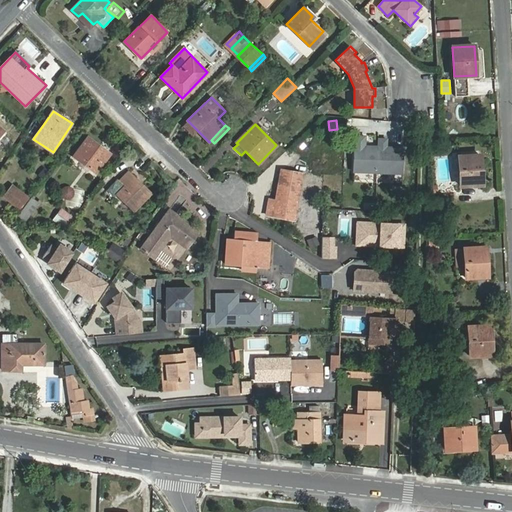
[(366,146),(366,136),(356,136),(354,171),(378,172),(379,146),(366,146)]
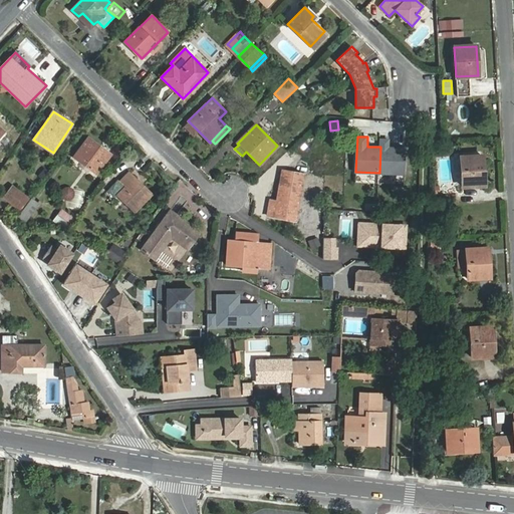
[(96,175),(111,154),(88,138),(73,158),(96,175)]
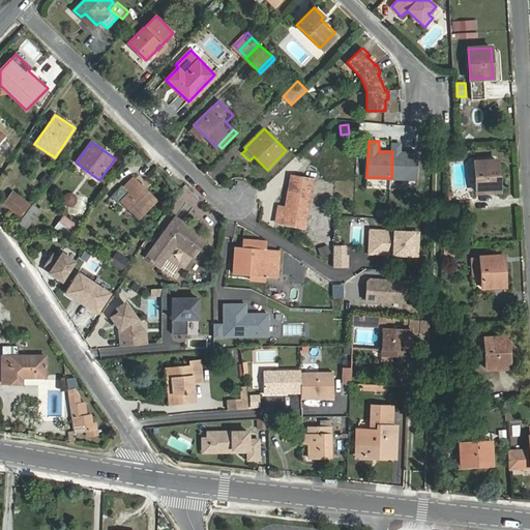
[(401,152),(401,144),(392,144),(392,151),(391,178),(416,179),(418,152),(401,152)]
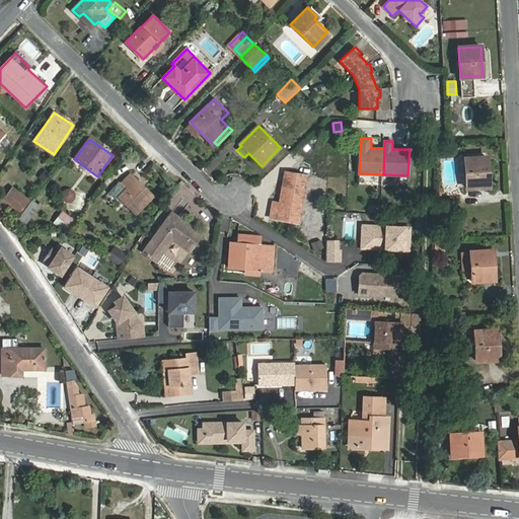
[(301,149),(290,159),(295,165),(307,154),(301,149)]
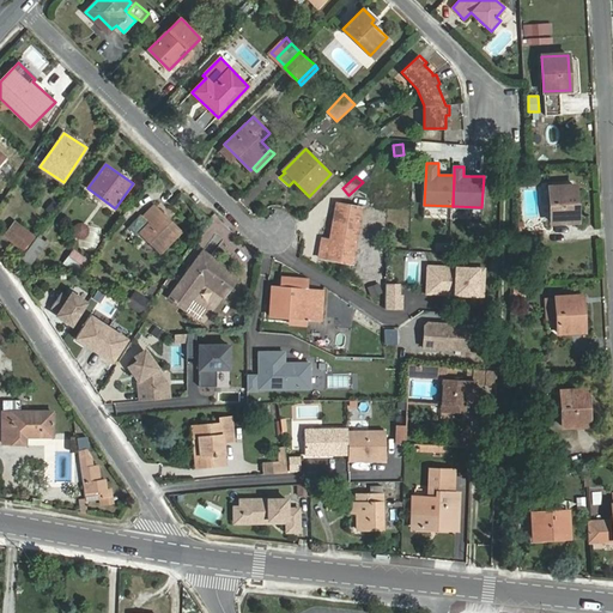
[(576,186),(550,187),(551,223),(577,220),(576,186)]
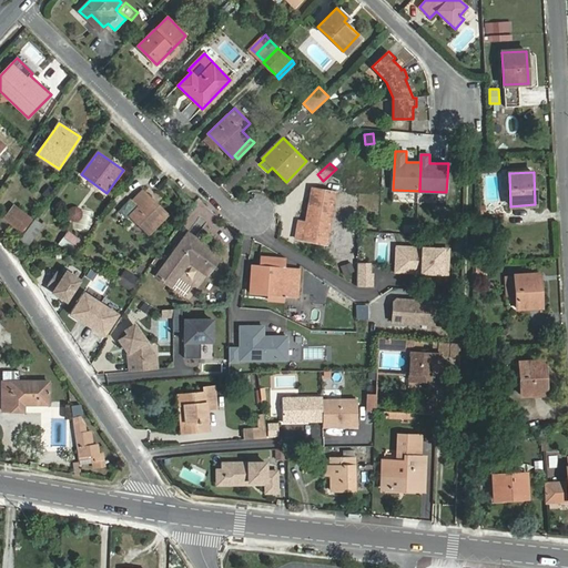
[(298,222),(296,239),(326,243),(335,193),(312,189),(306,222),(298,222)]
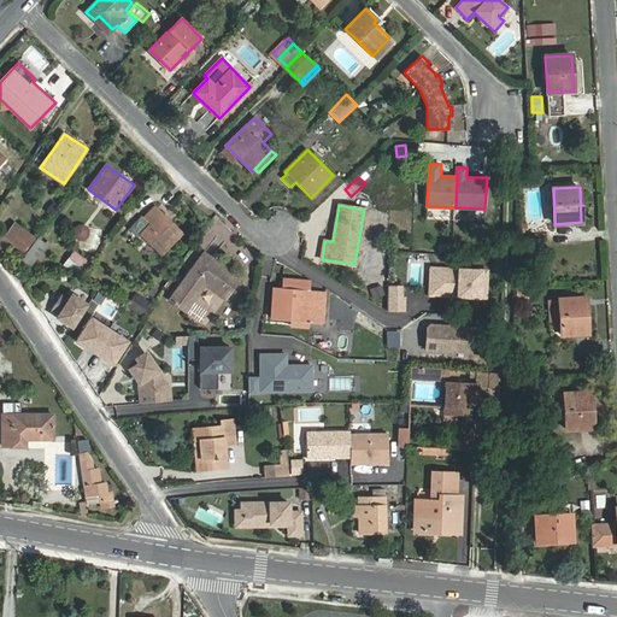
[(162,254),(182,233),(156,207),(145,217),(151,224),(141,235),(162,254)]
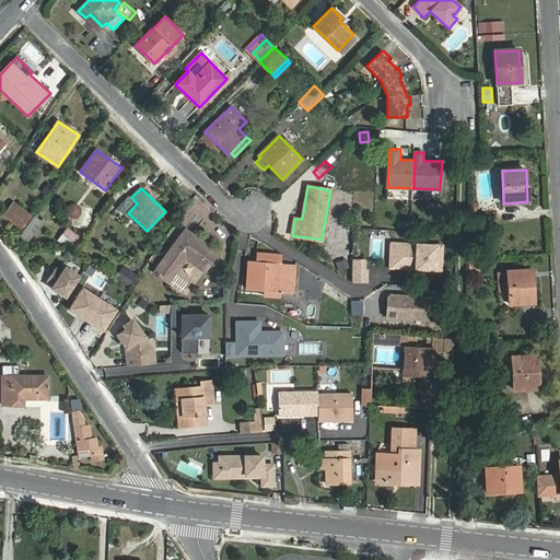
[(21,229),(32,217),(13,202),(3,214),(21,229)]
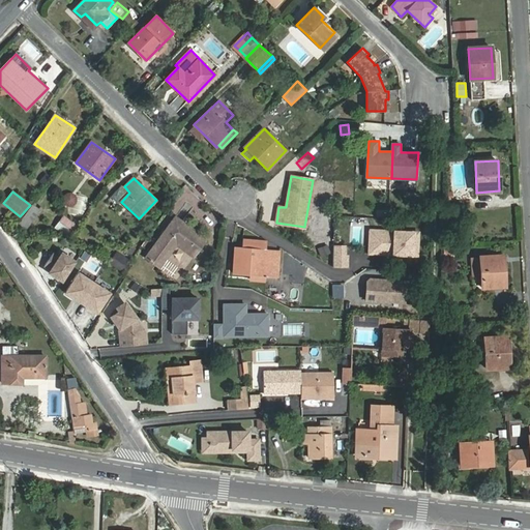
[(78,198),(67,192),(61,202),(71,208),(78,198)]
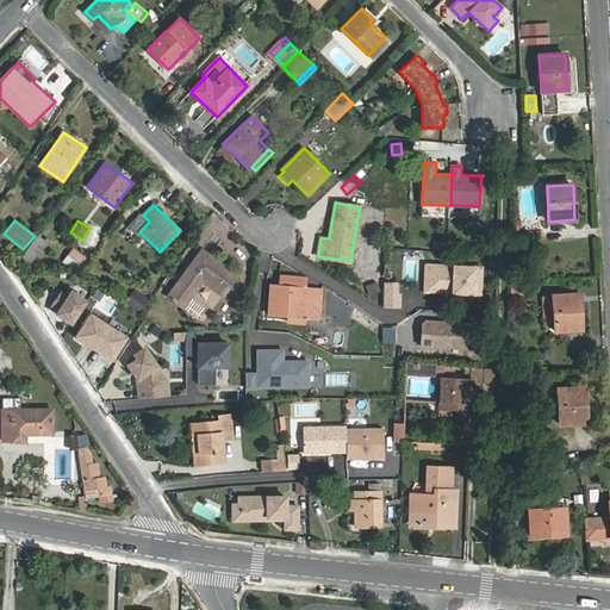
[(31,262),(47,242),(38,236),(23,256),(31,262)]
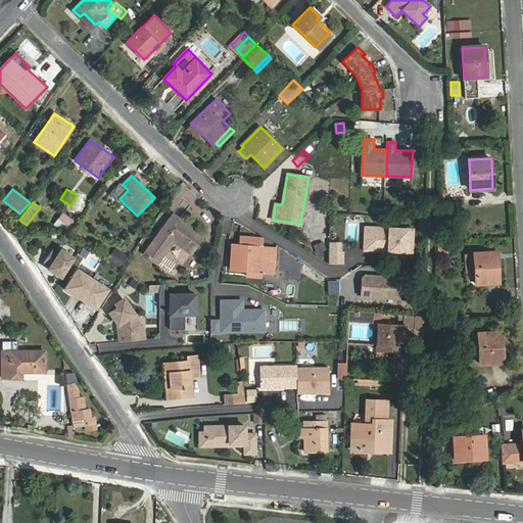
[(55,225),(67,234),(76,223),(64,214),(55,225)]
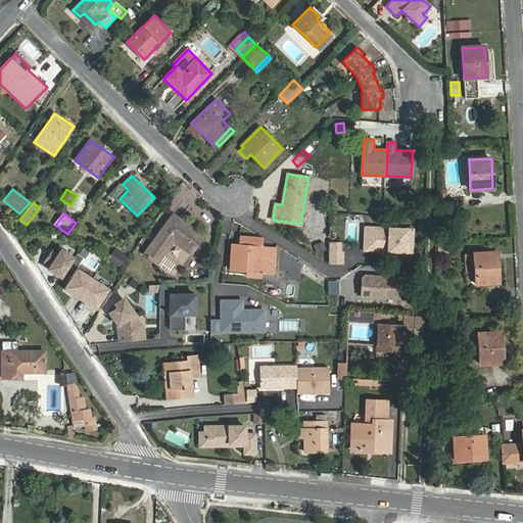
[(360,243),(361,215),(347,214),(346,242),(360,243)]
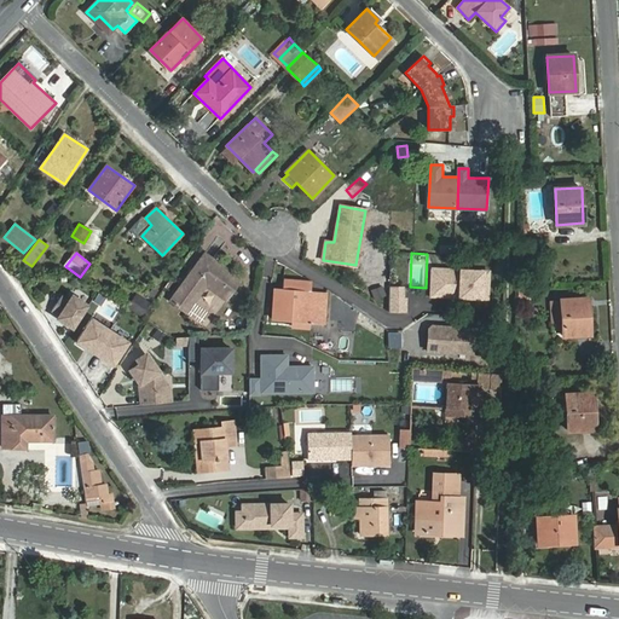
[(180,310),(201,283),(206,287),(225,300),(241,279),(221,265),(218,270),(201,258),(169,301),(180,310)]
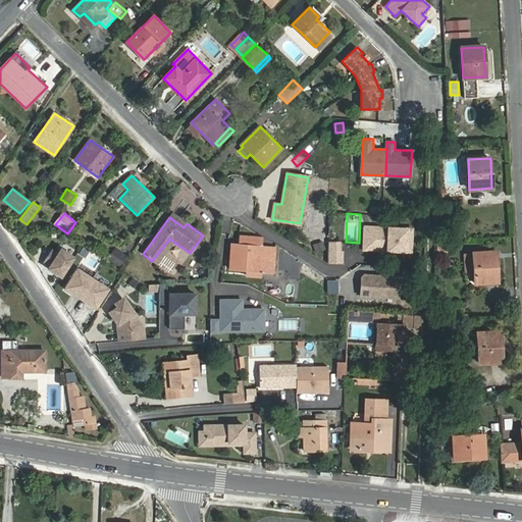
[(372,227),(372,250),(411,251),(412,228),(372,227)]
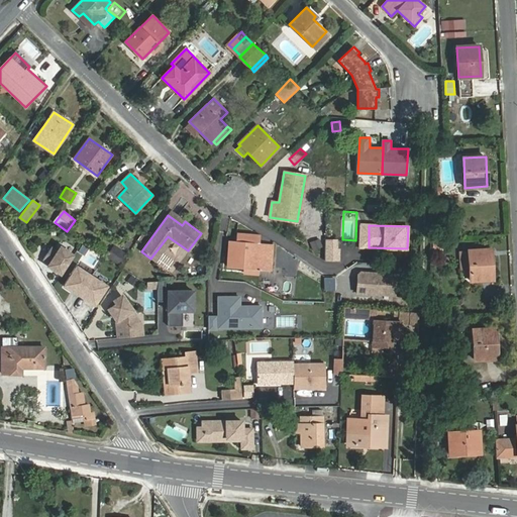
[(229,242),(227,267),(245,268),(244,273),(255,274),(256,269),(272,270),(273,245),(257,244),(259,234),(237,233),(236,242),(229,242)]
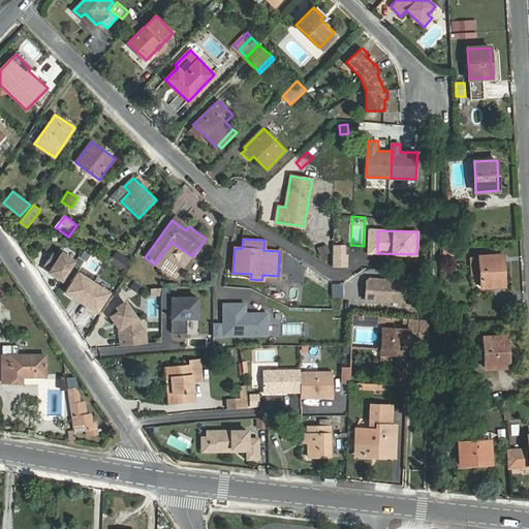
[(328,250),(324,243),(316,246),(319,253),(328,250)]
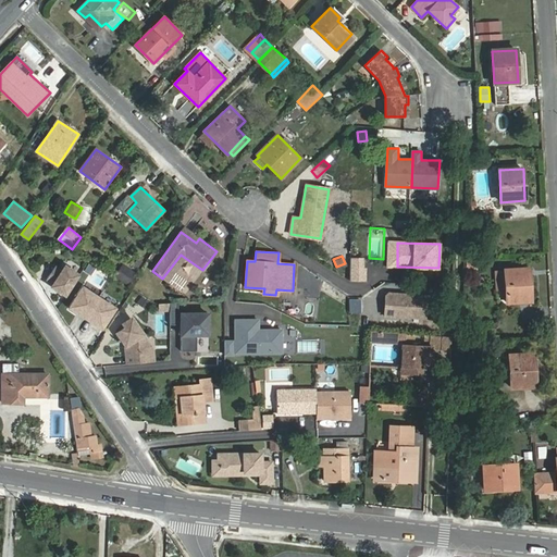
[(466,260),(466,268),(475,267),(474,260),(480,260),(480,256),(467,257),(467,260),(466,260)]
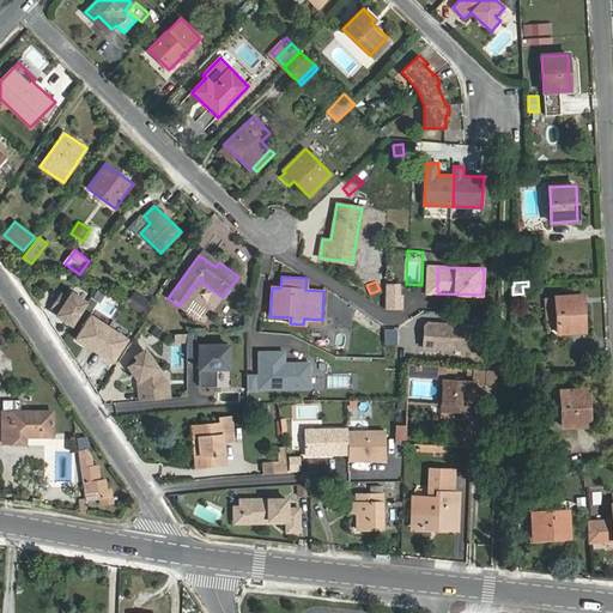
[(405,309),(405,296),(399,296),(399,284),(388,284),(388,309),(405,309)]
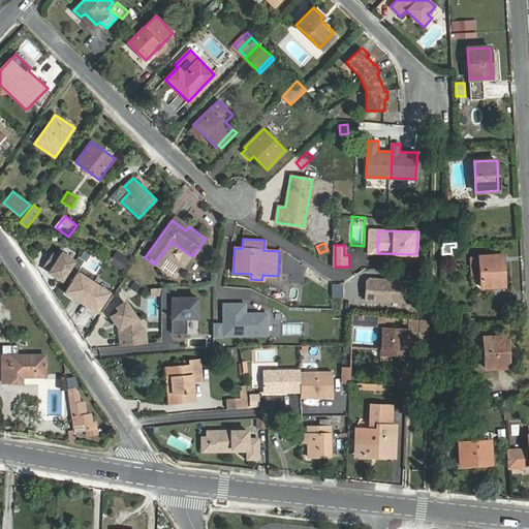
[(63,281),(75,262),(61,253),(59,256),(53,252),(45,263),(52,268),(49,272),(63,281)]
